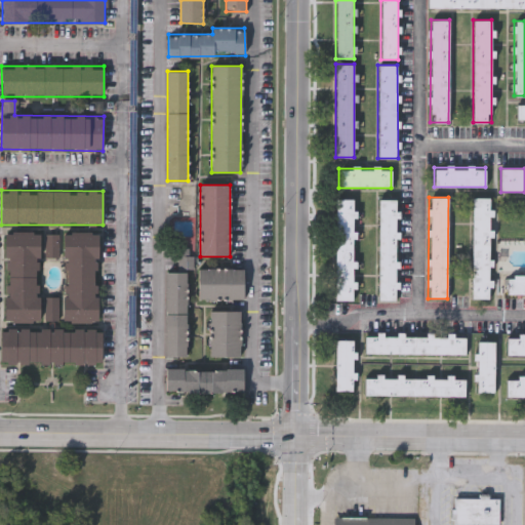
[(472,298),(473,198),(490,198),(490,298),(472,298)]
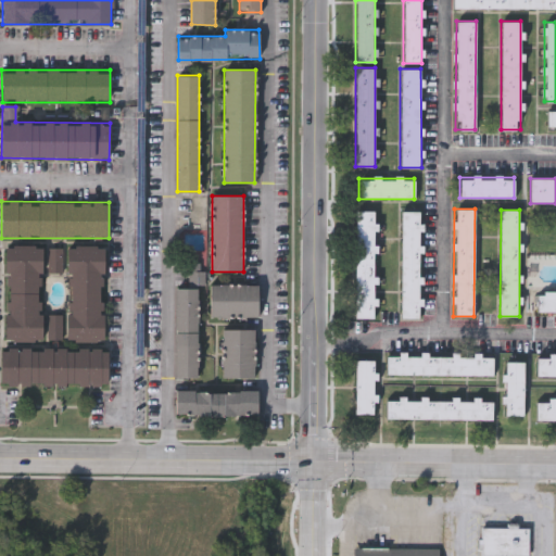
[(400,318),(401,211),(420,212),(420,319),(400,318)]
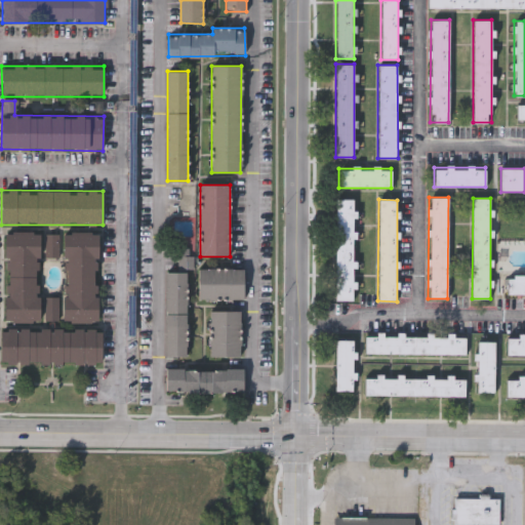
[(334,301),(333,200),(354,200),(354,301),(334,301)]
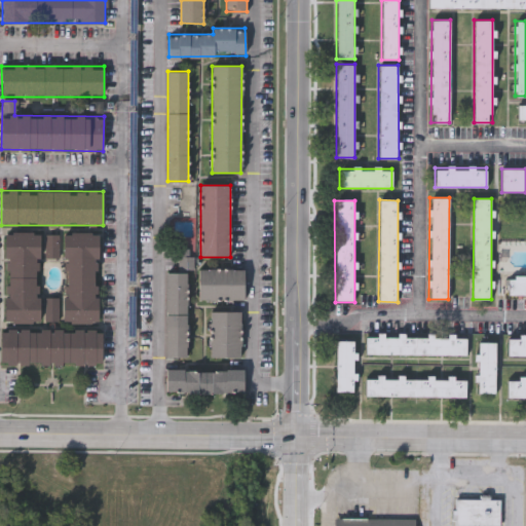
[(6,324),(5,232),(39,232),(40,323),(6,324)]
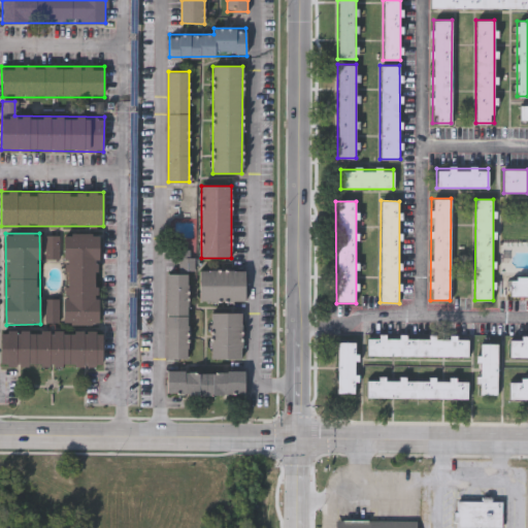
[(65,324),(65,234),(99,234),(99,324),(65,324)]
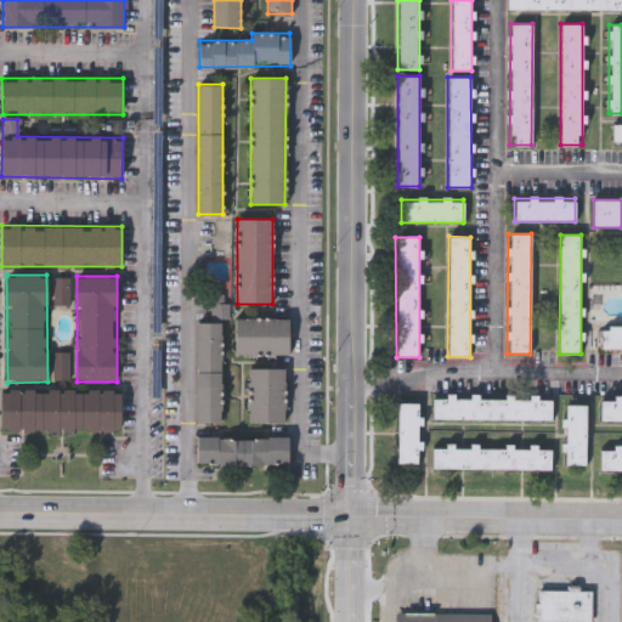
[(72,277),(72,304),(54,304),(54,277),(72,277)]
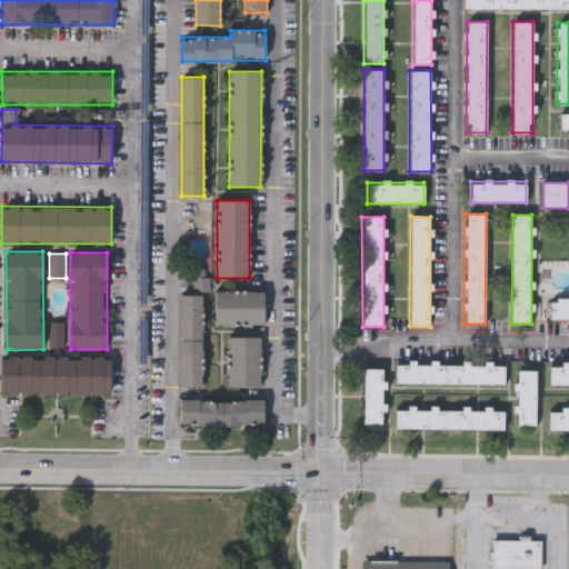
[(263,325),(215,325),(215,291),(263,291),(263,325)]
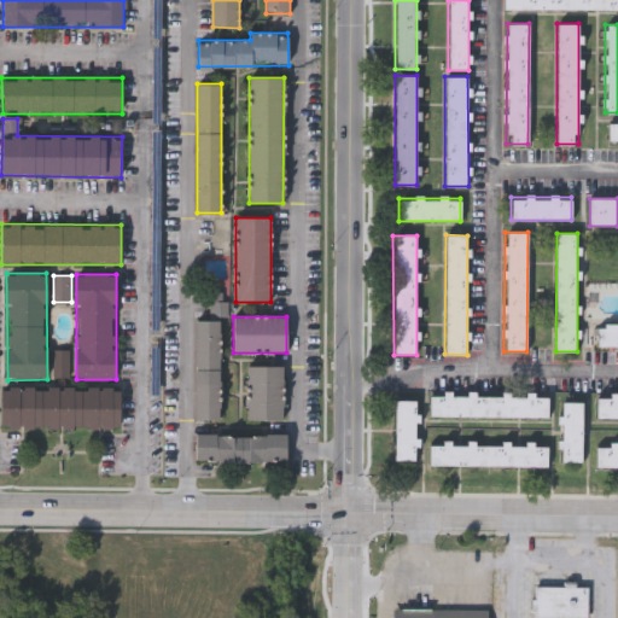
[(196,321),(220,321),(220,419),(196,419),(196,321)]
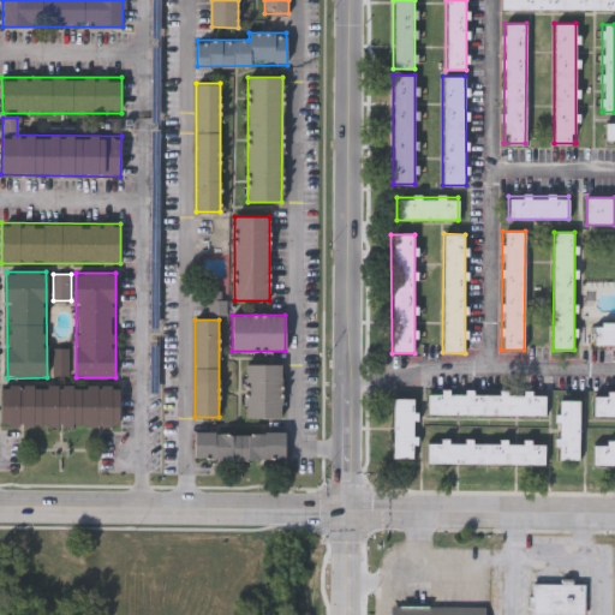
[(614,345),(595,345),(595,323),(614,323),(614,345)]
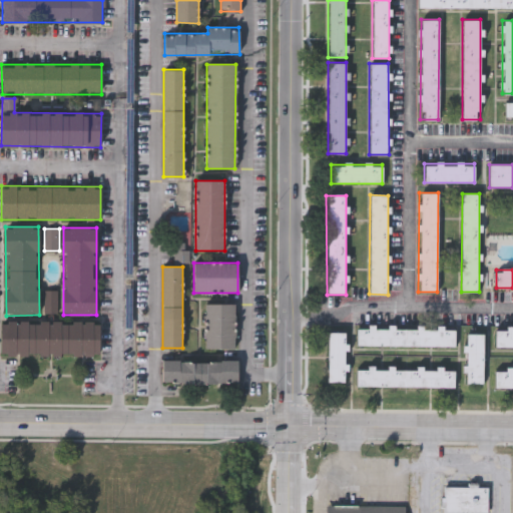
[(45,313),(45,291),(56,291),(56,313),(45,313)]
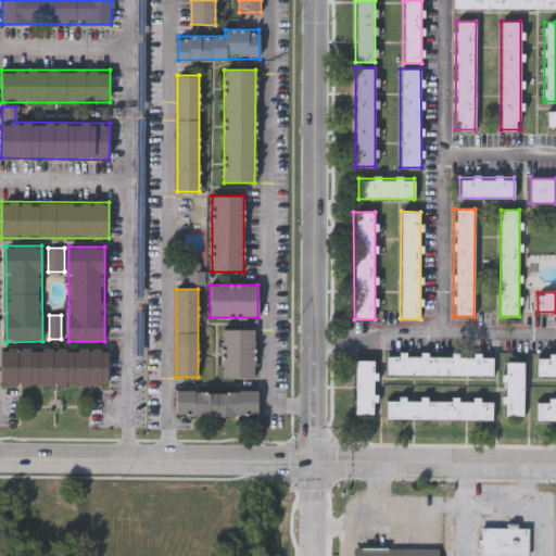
[(254,379),(223,379),(223,330),(254,330),(254,379)]
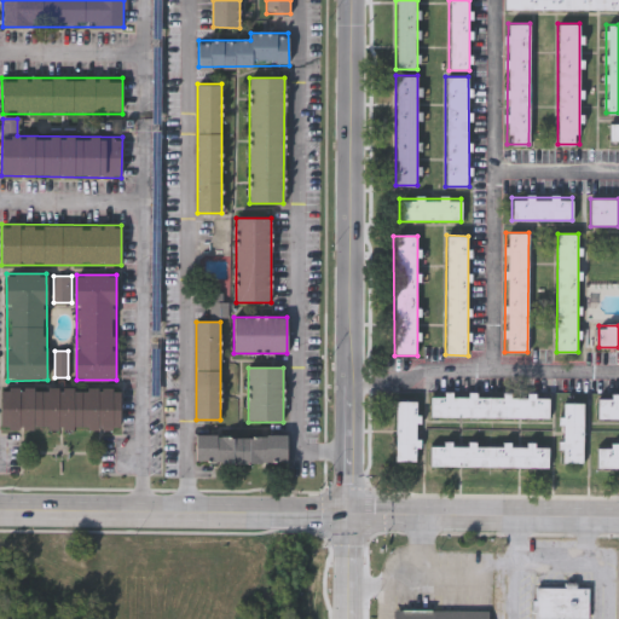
[(1,429),(1,388),(120,389),(120,429),(1,429)]
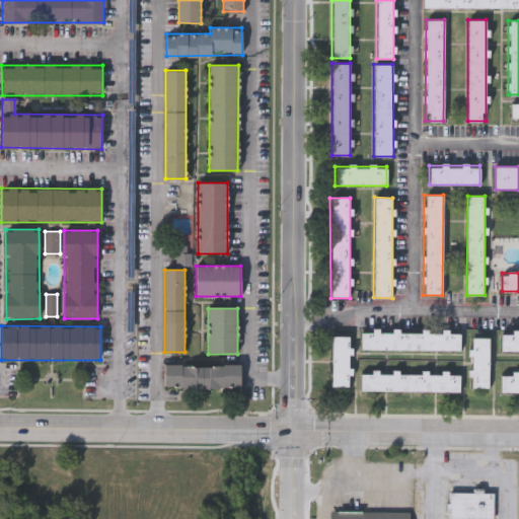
[(360,330),(459,330),(459,352),(360,352),(360,330)]
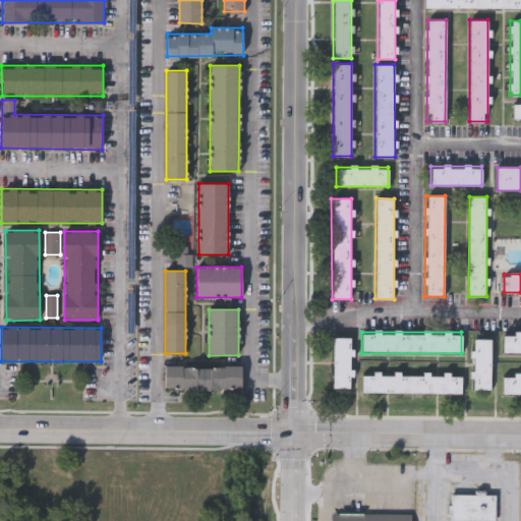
[(520,353),(503,353),(503,333),(520,333),(520,353)]
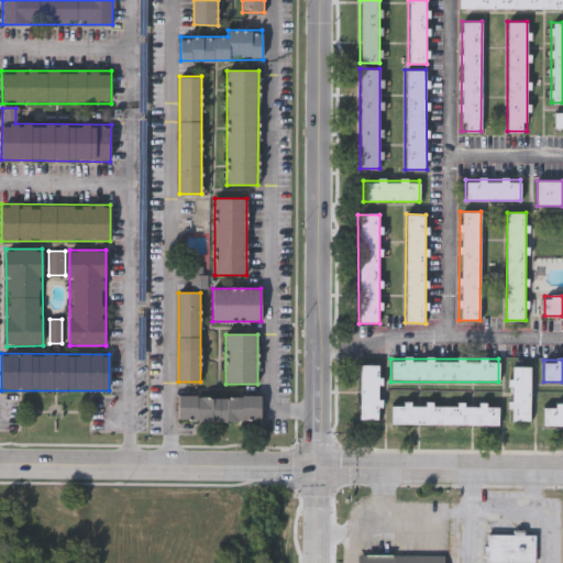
[(359,420),(359,366),(378,366),(378,420),(359,420)]
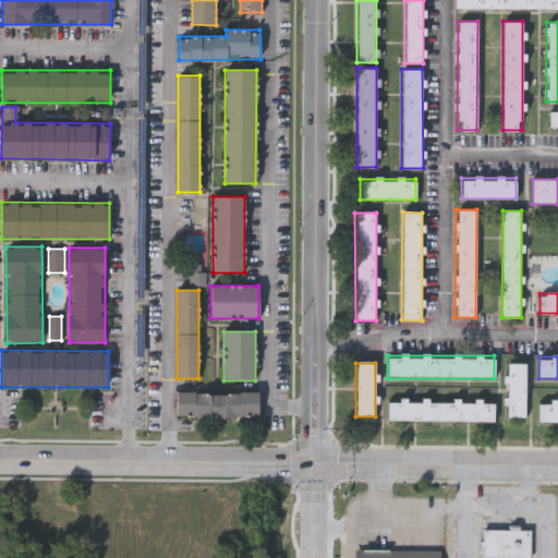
[(525,363),(525,419),(506,419),(506,363),(525,363)]
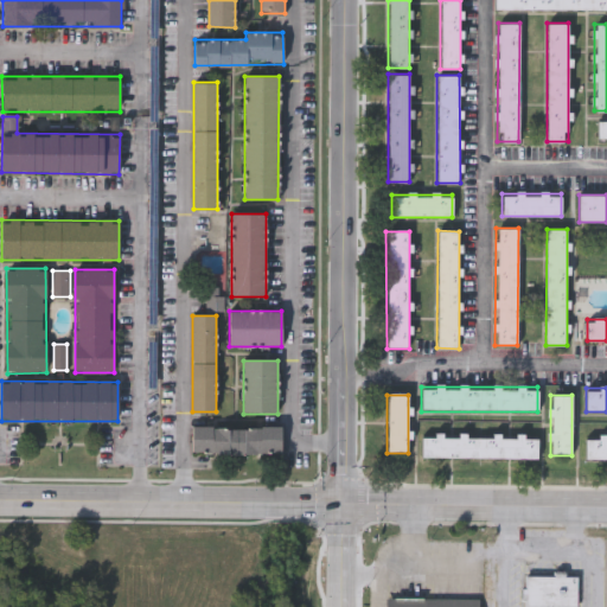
[(282,455),(192,454),(192,427),(282,428),(282,455)]
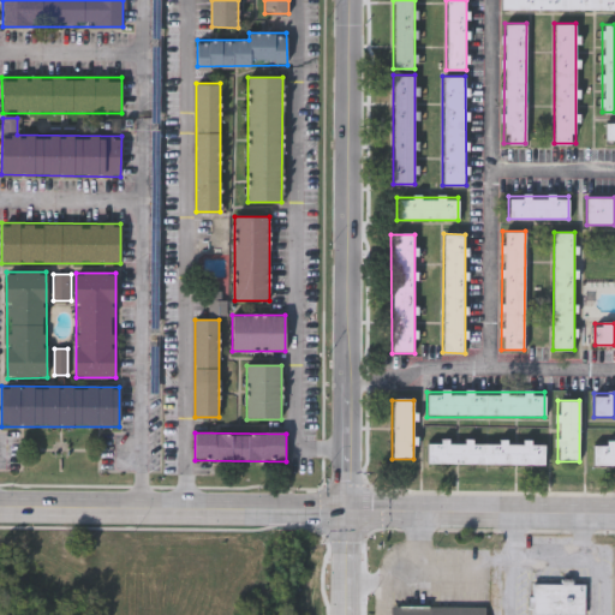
[(427,464),(427,441),(544,443),(544,466),(427,464)]
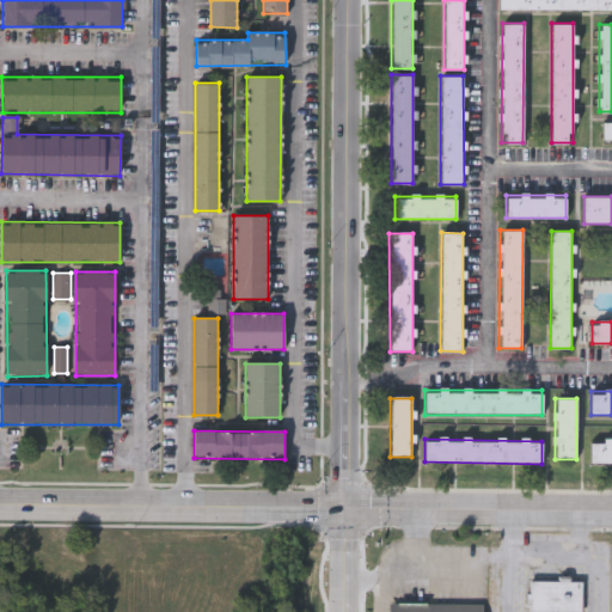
[(611,463),(591,463),(591,441),(611,441),(611,463)]
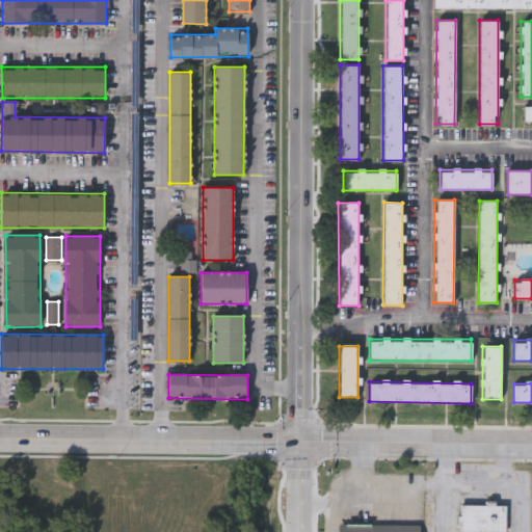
[(507,505),(507,531),(459,531),(459,505),(507,505)]
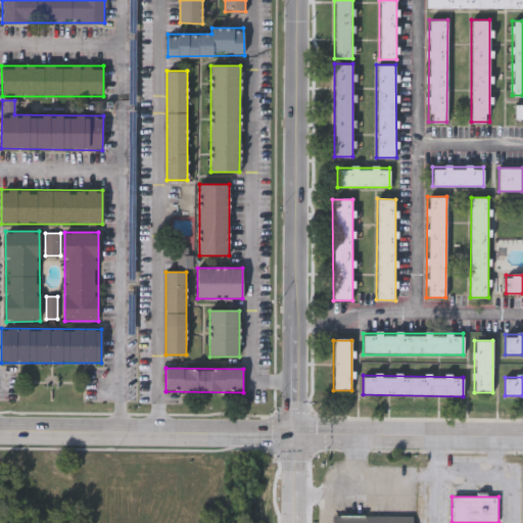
[(331,522),(332,514),(413,516),(412,522),(331,522)]
